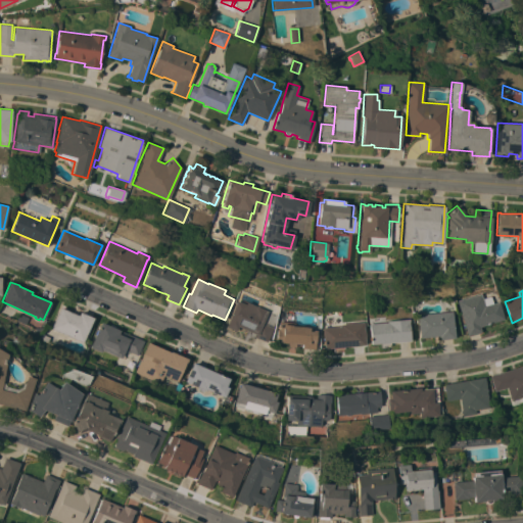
[(480,326),(481,331),(480,332),(480,333),(469,336),(469,335),(467,335),(457,300),(481,293),(483,298),(490,296),(492,303),(500,301),(505,320),(480,326)]
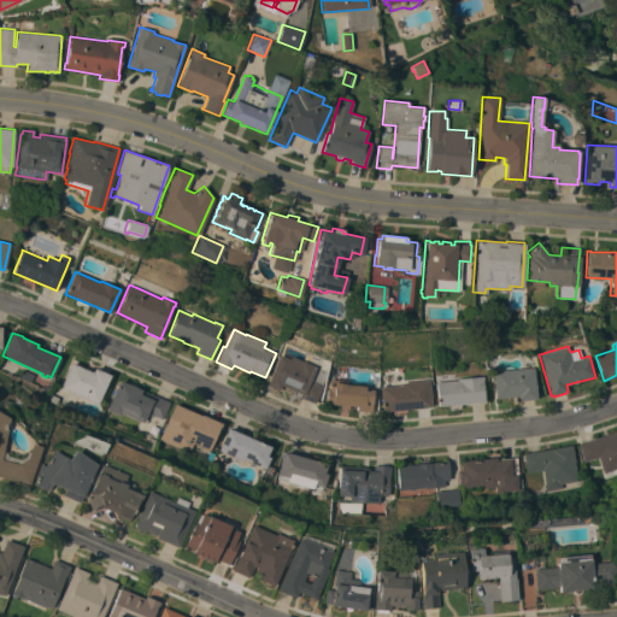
[(276,364),(280,354),(291,359),(292,356),(317,366),(310,382),(322,387),(315,404),(299,397),(301,393),(281,385),(278,391),(268,386),(276,364)]
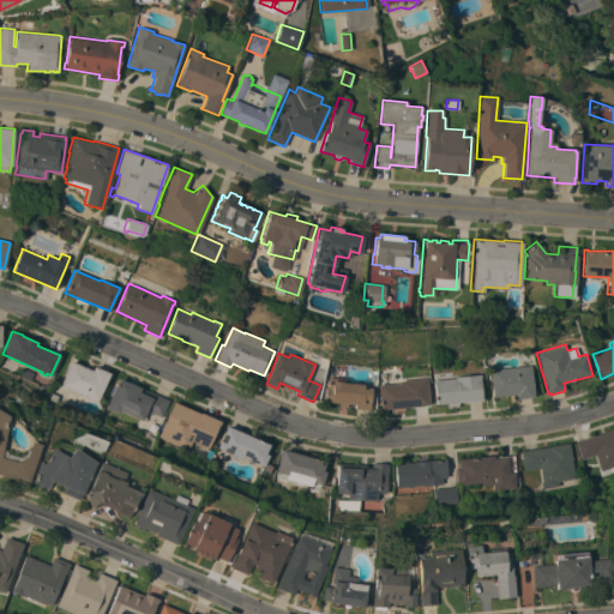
[(60,386),(71,361),(92,369),(94,366),(110,373),(97,402),(60,386)]
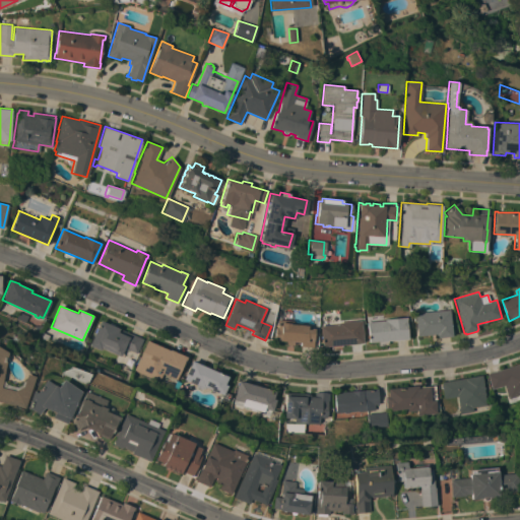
[(450,310),(452,336),(438,337),(437,334),(417,335),(415,313),(450,310)]
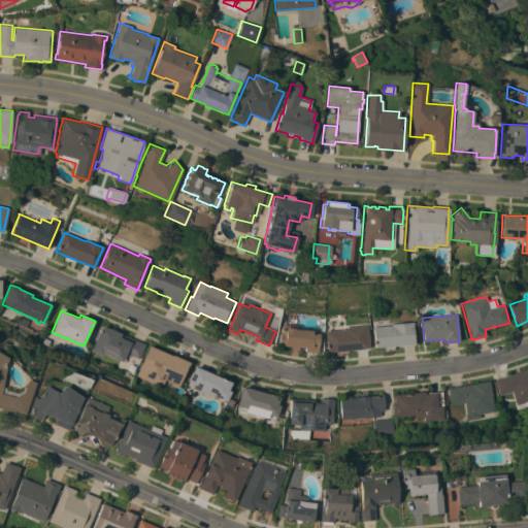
[(29,321),(26,327),(17,323),(20,317),(29,321)]
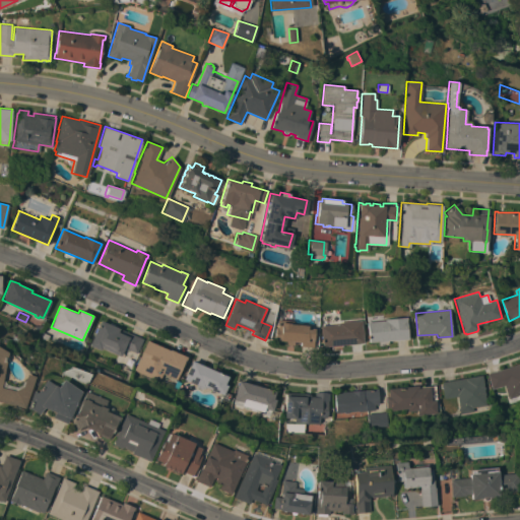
[(369,342),(367,315),(383,314),(384,320),(385,320),(385,319),(406,317),(407,320),(406,320),(408,338),(369,342)]
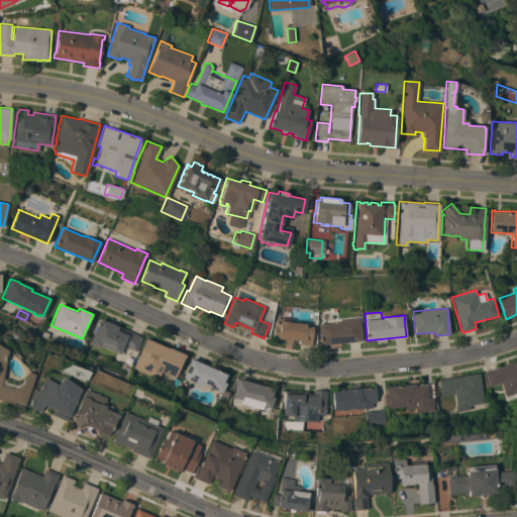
[(298,343),(299,340),(292,340),(292,342),(285,342),(285,339),(273,338),(274,325),(276,325),(277,317),(278,317),(278,315),(281,316),(281,317),(292,319),(292,321),(296,322),(296,323),(305,324),(305,323),(307,323),(307,327),(309,327),(309,326),(312,326),(312,329),(313,329),(311,345),(298,343)]
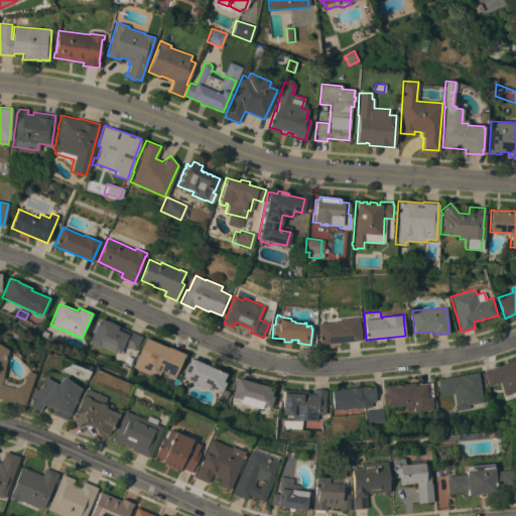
[(136,351),(125,346),(125,345),(124,345),(120,354),(101,345),(100,348),(89,343),(100,317),(119,326),(118,326),(142,336),(136,351)]
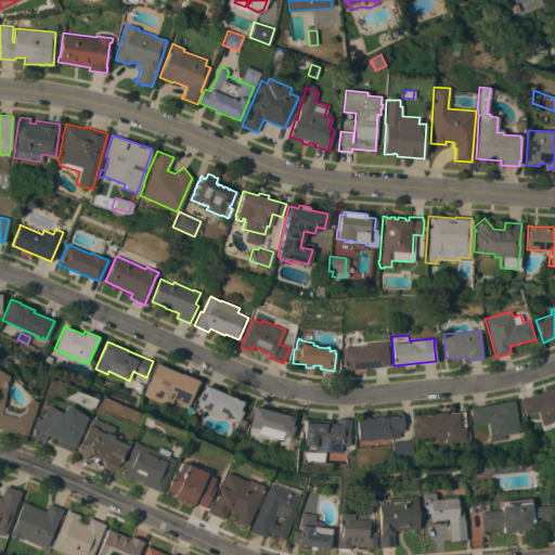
[(344,370),(343,348),(362,346),(362,344),(386,341),(388,366),(344,370)]
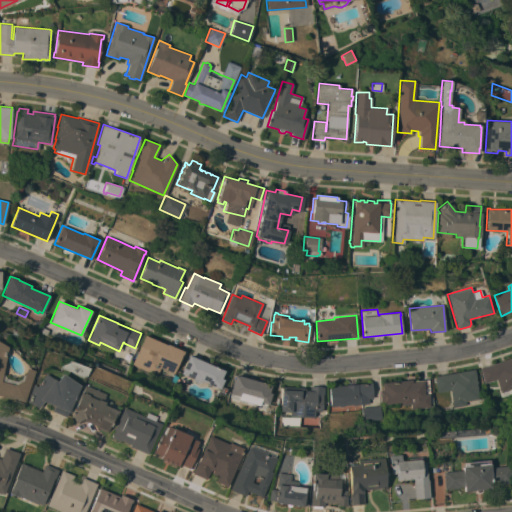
[(48,330),(46,335),(37,331),(39,326),(48,330)]
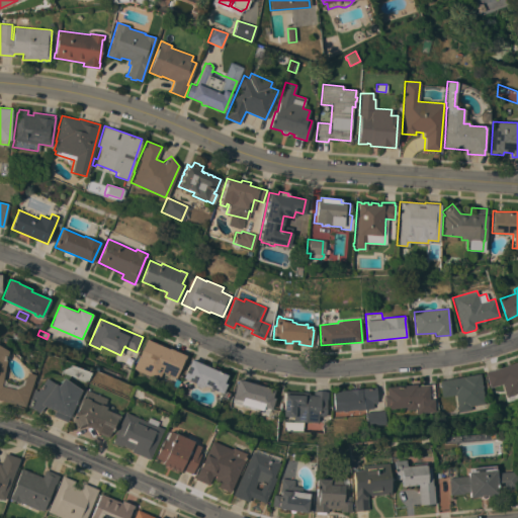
[(147,339),(169,349),(169,348),(186,355),(184,359),(176,377),(162,371),(159,380),(134,368),(147,339)]
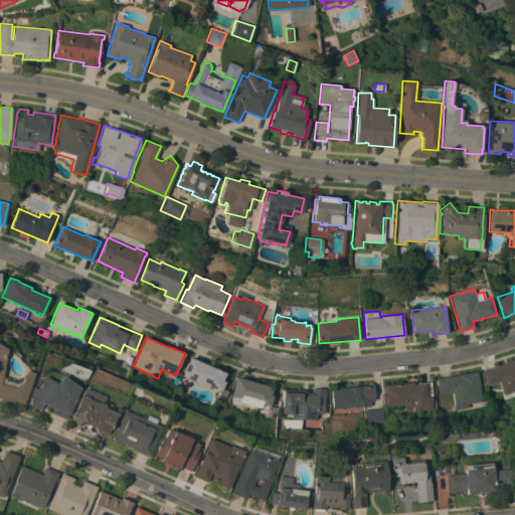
[(24,403),(0,397),(0,344),(7,349),(2,375),(6,380),(16,382),(23,377),(26,369),(34,372),(24,403)]
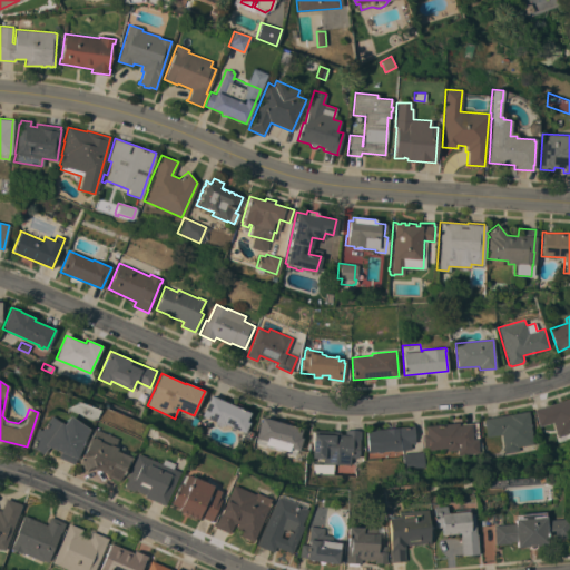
[(246,421),(249,422),(245,432),(225,424),(225,425),(222,424),(222,426),(215,424),(216,422),(202,415),(210,395),(251,412),(246,421)]
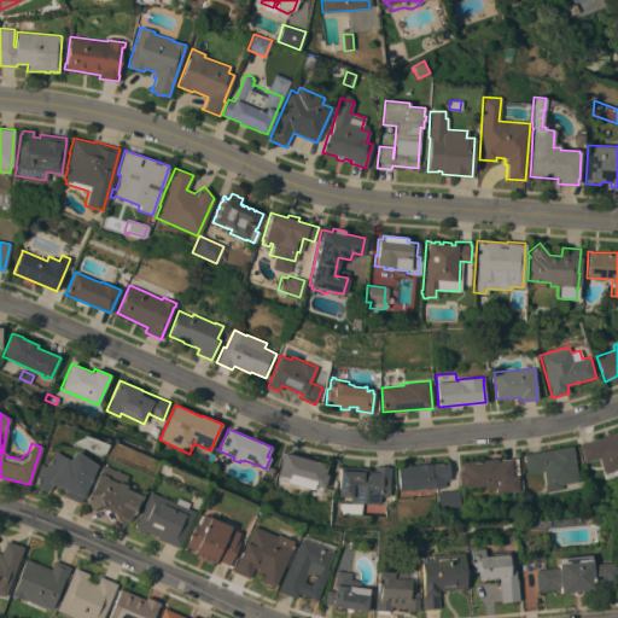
[(617,431),(617,470),(605,473),(600,458),(584,462),(579,444),(617,431)]
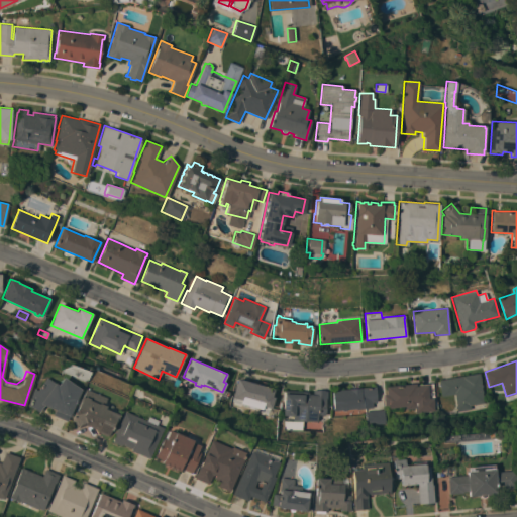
[(484,403),(471,405),(471,409),(457,411),(455,394),(441,396),(439,380),(480,373),(484,403)]
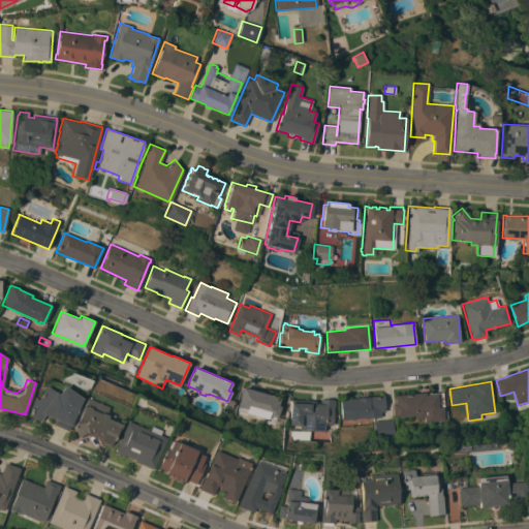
[(82,398),(68,431),(53,425),(56,418),(44,413),(39,422),(28,414),(34,397),(37,399),(47,385),(58,394),(64,385),(82,398)]
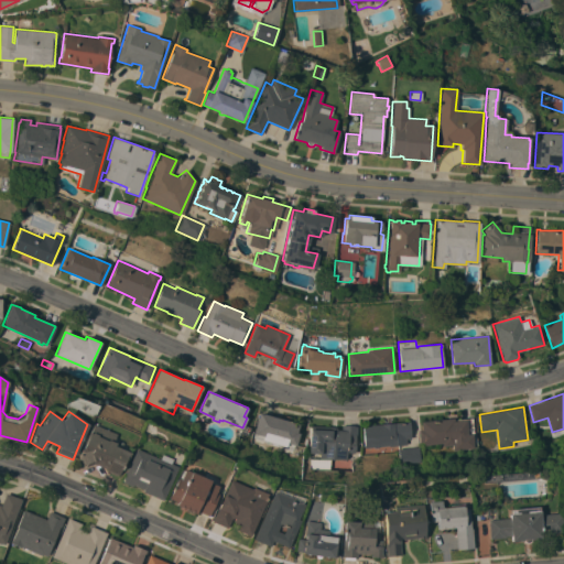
[(299,424),(296,432),(300,433),(296,445),(294,445),(293,451),(275,445),(277,440),(253,433),(259,412),(299,424)]
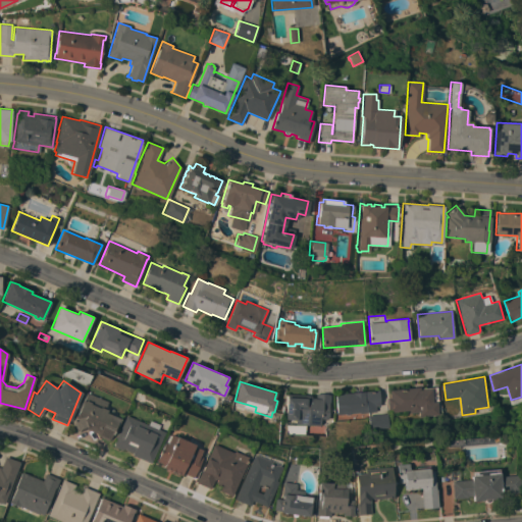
[(420,386),(420,389),(431,388),(431,387),(437,386),(438,405),(437,405),(438,414),(419,416),(419,411),(409,412),(409,410),(388,412),(387,398),(390,398),(389,389),(420,386)]
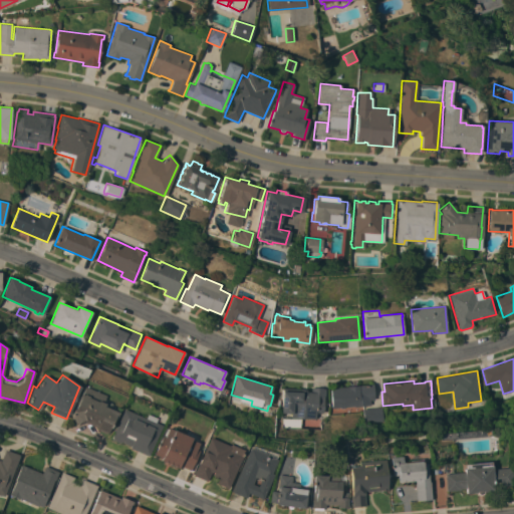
[(372,383),(374,400),(370,400),(370,405),(353,407),(353,406),(345,407),(345,408),(340,408),(332,408),(330,388),(372,383)]
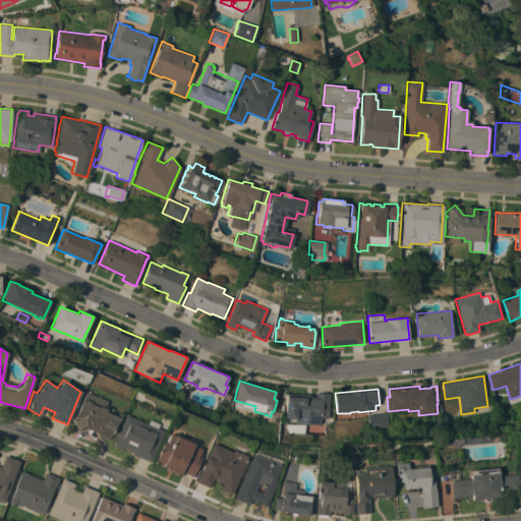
[(107,401),(104,407),(106,409),(105,411),(119,417),(116,425),(115,425),(109,440),(108,439),(107,440),(100,436),(98,435),(99,433),(87,427),(78,430),(77,428),(76,429),(72,419),(74,418),(73,416),(75,415),(84,391),(107,401)]
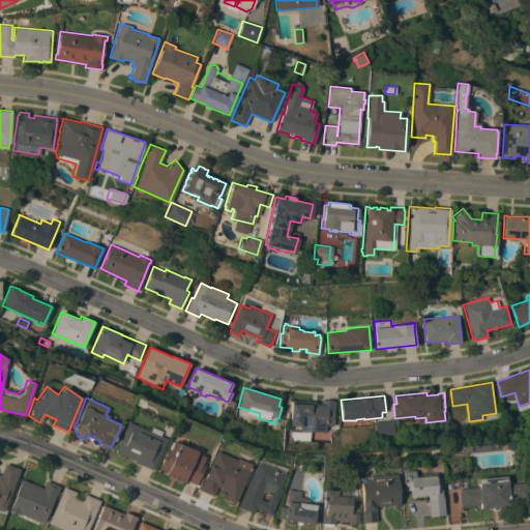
[(301,431),(301,425),(291,425),(291,403),(312,404),(312,402),(317,402),(317,404),(321,404),(321,400),(324,400),(325,400),(331,400),(331,401),(335,401),(334,409),(333,425),(327,424),(327,425),(326,424),(326,432),(301,431)]
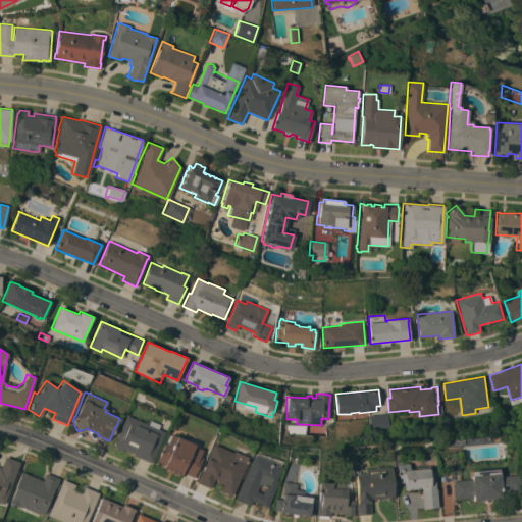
[(387,414),(388,427),(386,428),(386,427),(370,429),(369,415),(387,414)]
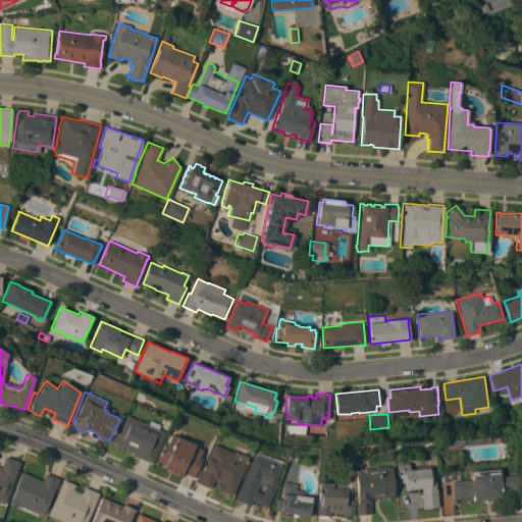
[(150,463),(132,455),(133,453),(122,449),(121,450),(113,446),(114,444),(113,442),(125,415),(147,424),(149,420),(158,424),(156,429),(163,432),(150,463)]
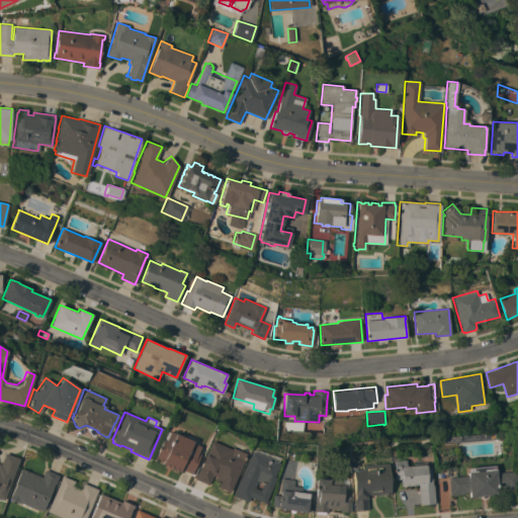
[(297,422),(296,430),(286,429),(286,422),(297,422)]
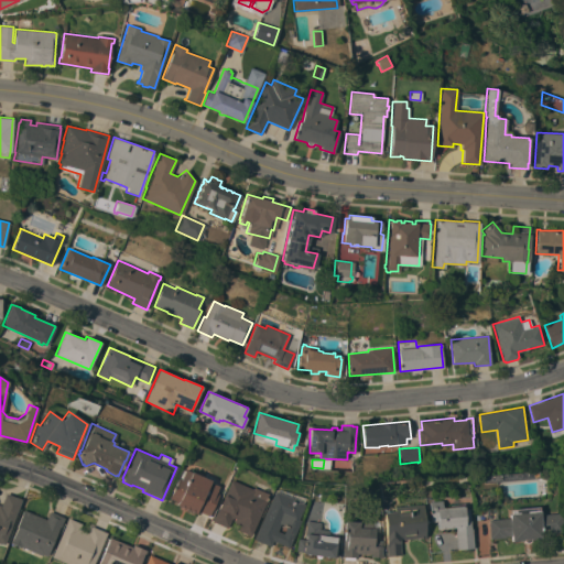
[(208,516),(196,511),(195,513),(192,512),(192,511),(190,510),(190,511),(187,510),(187,509),(185,508),(185,509),(182,508),(182,507),(180,506),(180,507),(176,506),(177,502),(169,498),(177,477),(180,478),(184,469),(191,472),(209,480),(209,481),(217,486),(215,492),(218,494),(208,516)]
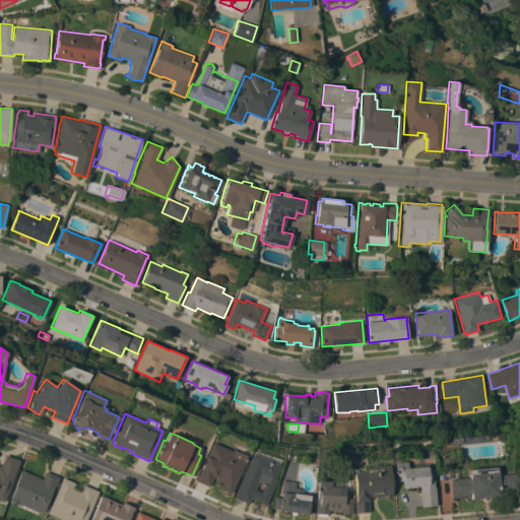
[(231,494),(218,489),(221,483),(214,480),(215,477),(213,476),(209,486),(195,480),(211,442),(232,451),(233,449),(246,455),(245,456),(246,457),(231,494)]
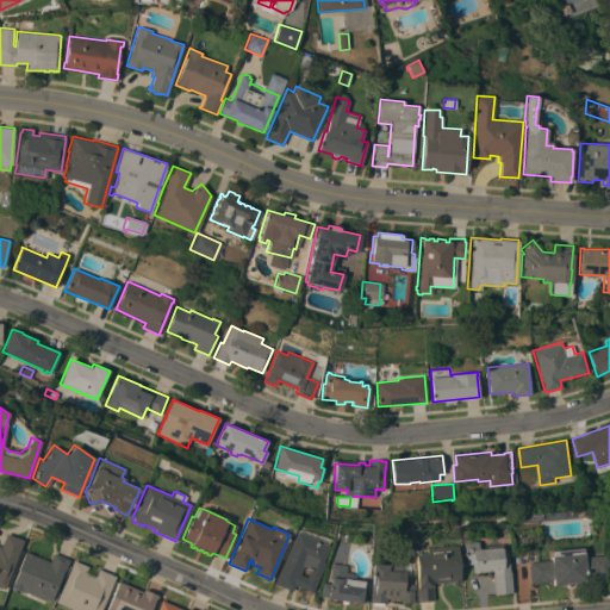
[(311,592),(294,585),(292,591),(273,583),(296,530),(329,545),(322,561),(324,562),(311,592)]
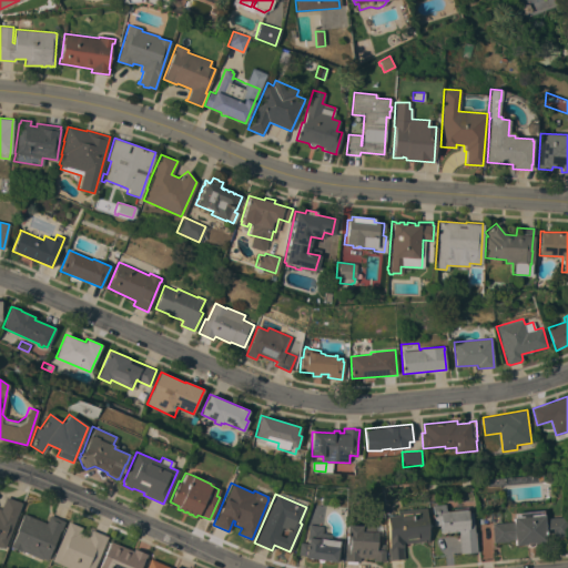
[(21,503),(4,548),(0,546),(0,508),(1,509),(6,496),(21,503)]
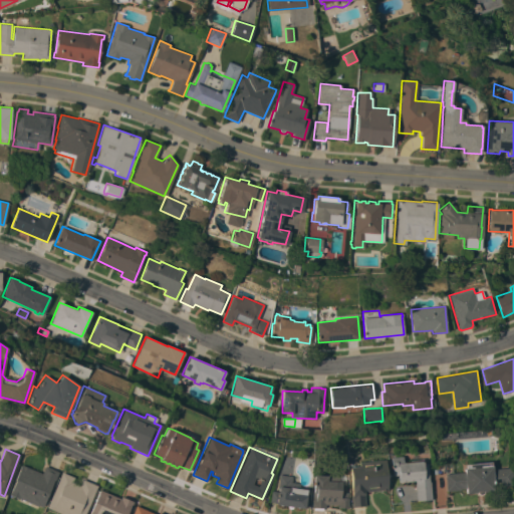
[(414,480),(398,482),(397,475),(392,475),(390,457),(401,456),(402,462),(409,461),(409,460),(422,459),(422,463),(426,463),(428,482),(429,481),(431,499),(416,501),(414,480)]
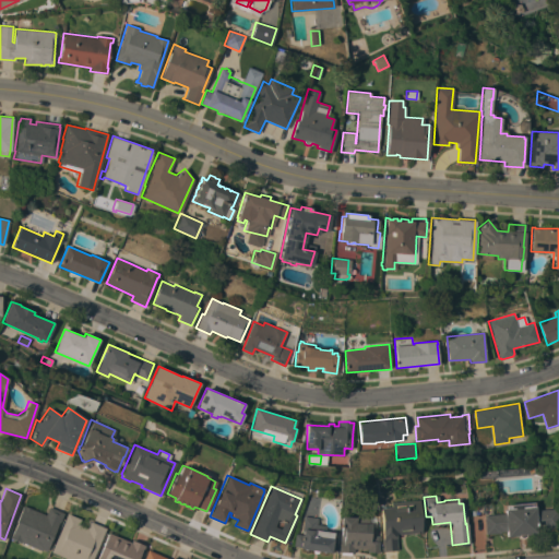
[(382,551),(381,537),(382,537),(379,508),(390,507),(390,502),(417,500),(420,532),(419,532),(419,533),(414,533),(395,535),(395,538),(396,550),(382,551)]
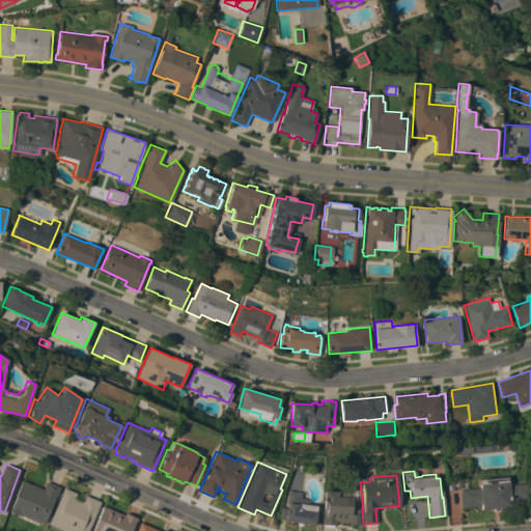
[(467,487),(458,488),(457,478),(466,477),(467,487)]
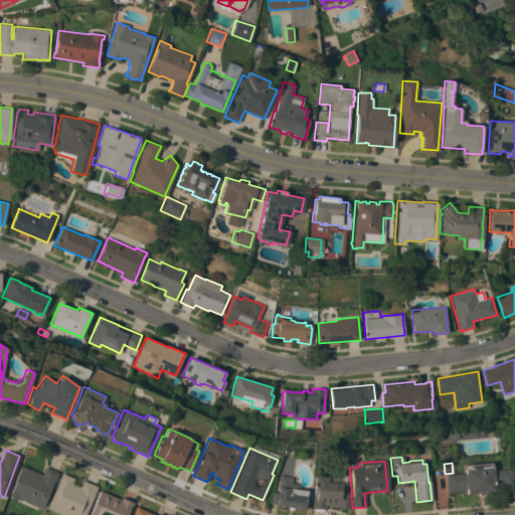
[(513,485),(493,487),(493,492),(484,492),(483,494),(482,495),(481,496),(480,496),(478,495),(477,494),(477,493),(466,494),(466,489),(460,489),(460,491),(447,492),(445,475),(464,473),(464,469),(465,469),(465,465),(490,463),(491,466),(492,466),(492,470),(512,468),(513,485)]
